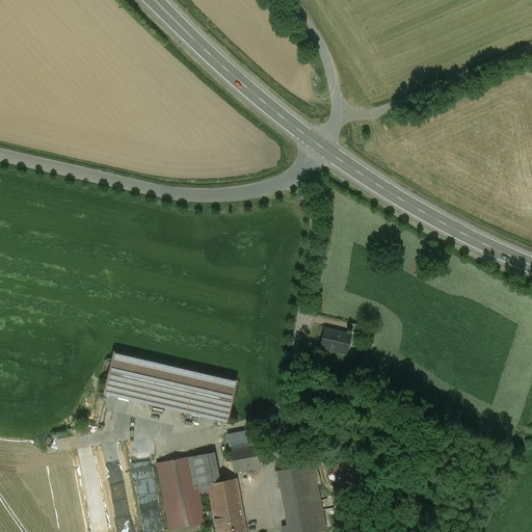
[(366,327),(351,324),(349,333),(364,336),(366,327)]
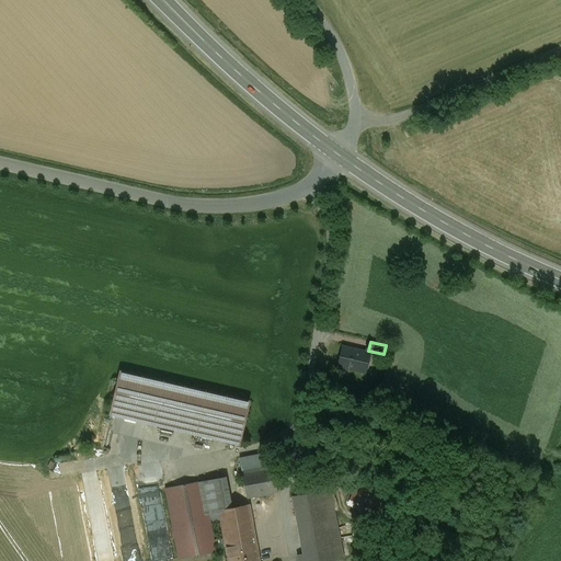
[(370,354),(342,347),(338,367),(365,373),(370,354)]
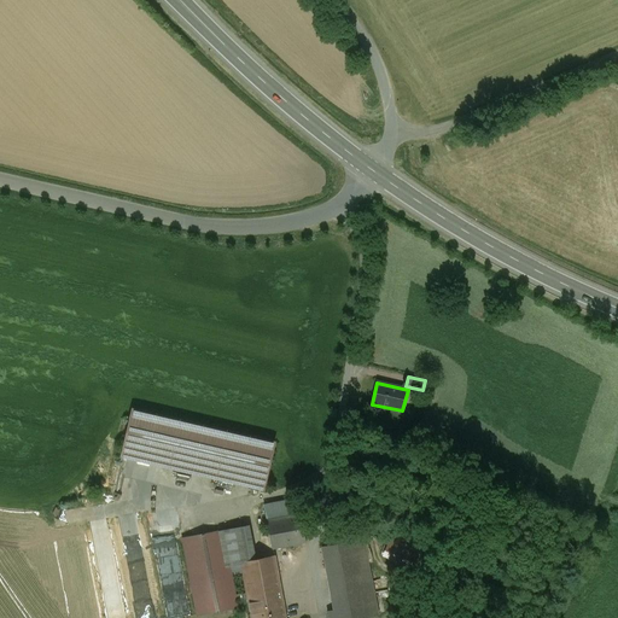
[(274,443),(133,410),(121,458),(263,490),(274,443)]
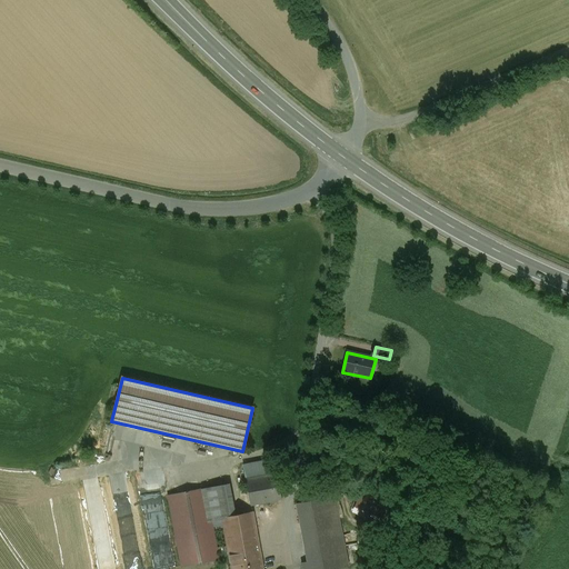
[(273,458),(242,463),(250,505),(281,499),(273,458)]
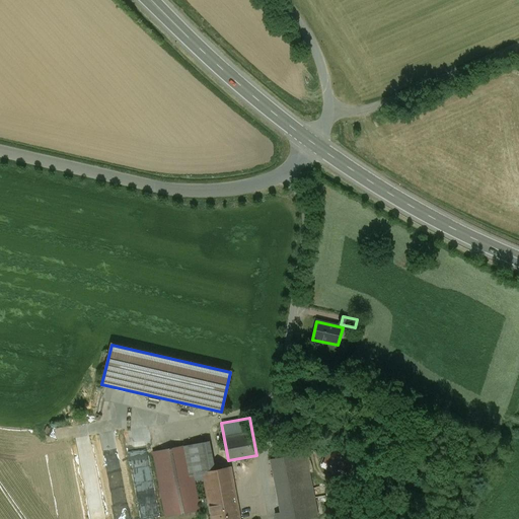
[(187,447),(192,475),(202,474),(202,472),(214,470),(209,443),(187,447)]
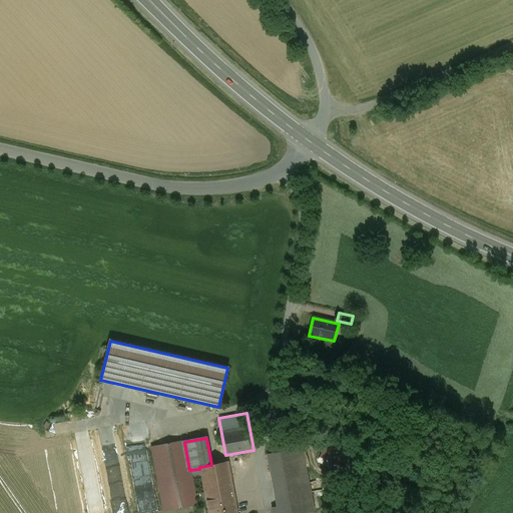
[(184,441),(151,447),(163,511),(196,504),(195,498),(189,470),(184,442),(184,441)]
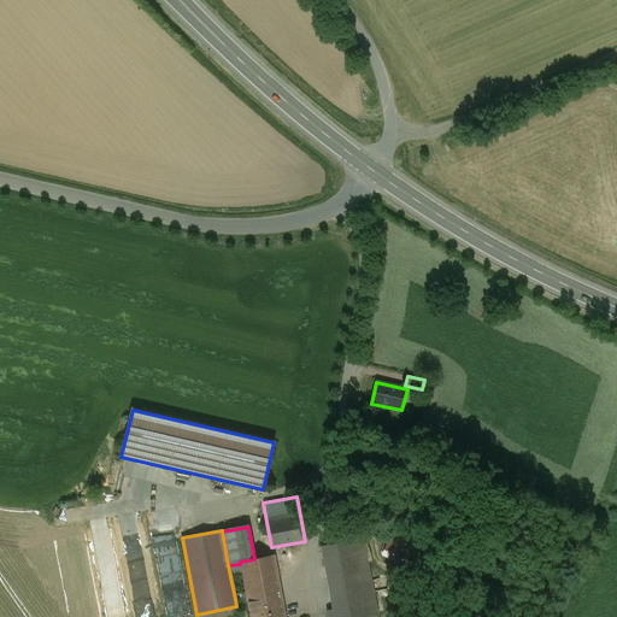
[(418,547),(389,536),(382,554),(410,566),(418,547)]
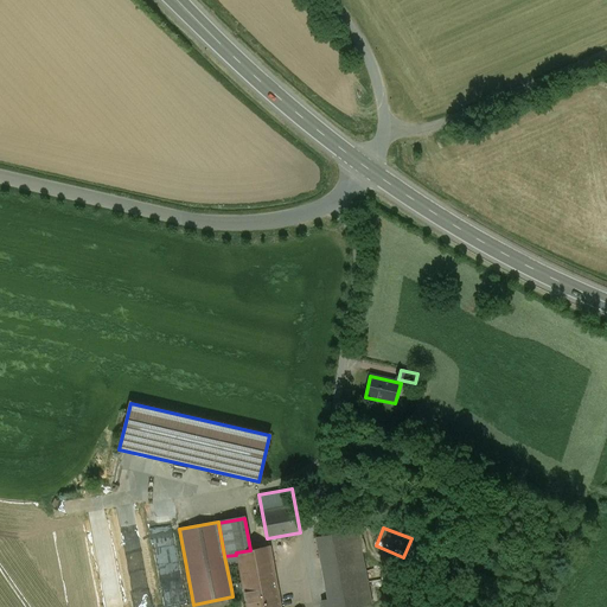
[(357,530),(315,537),(328,600),(321,601),(321,606),(358,606),(371,605),(357,530)]
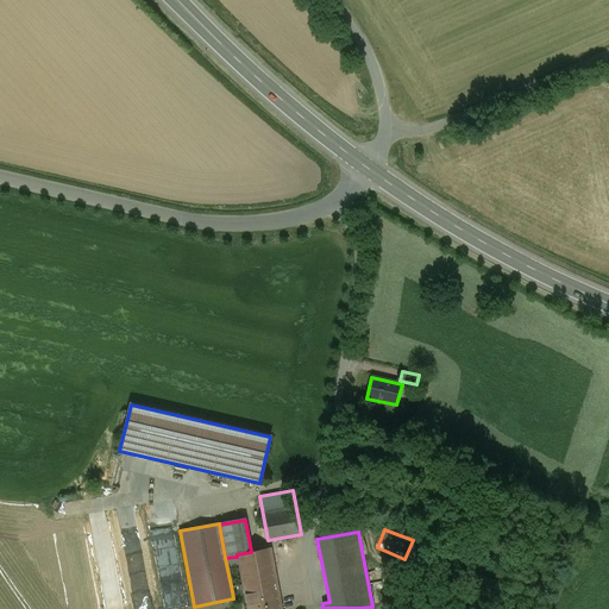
[(237,554),(237,557),(244,589),(246,608),(281,608),(270,548),(251,552),(237,554)]
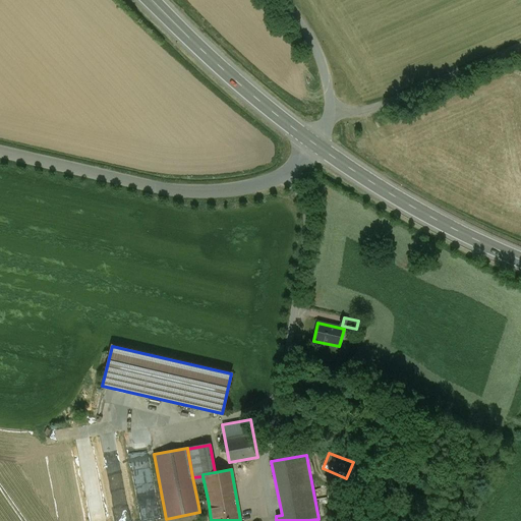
[(203,476),(192,477),(198,506),(209,504),(203,476)]
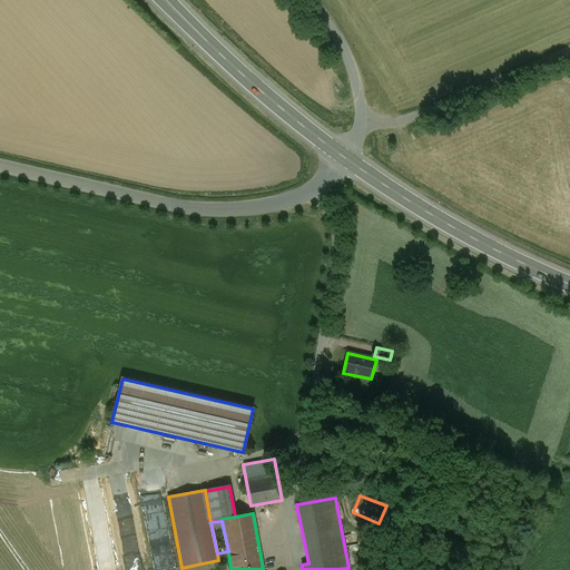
[(117,569),(110,539),(97,542),(104,569),(117,569)]
